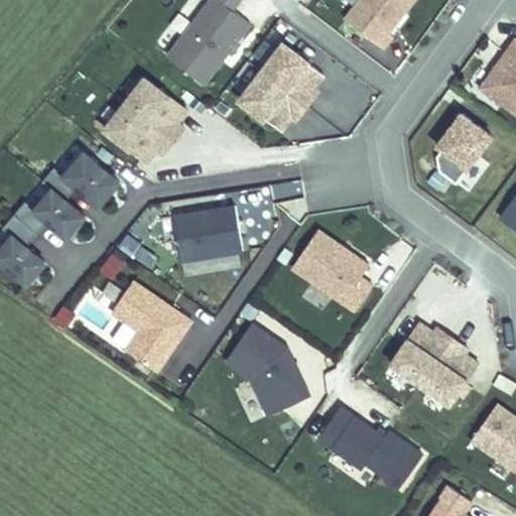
[(208,0),(166,53),(203,82),(249,21),(221,0),(208,0)]
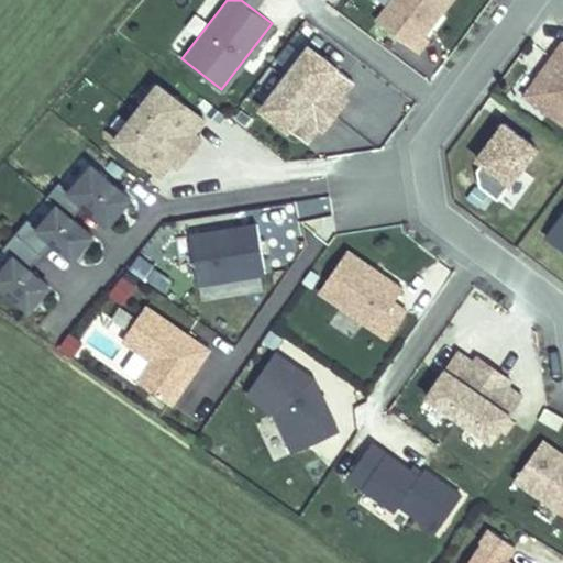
[(387,0),(376,15),(417,46),(427,33),(423,30),(445,0),(387,0)]
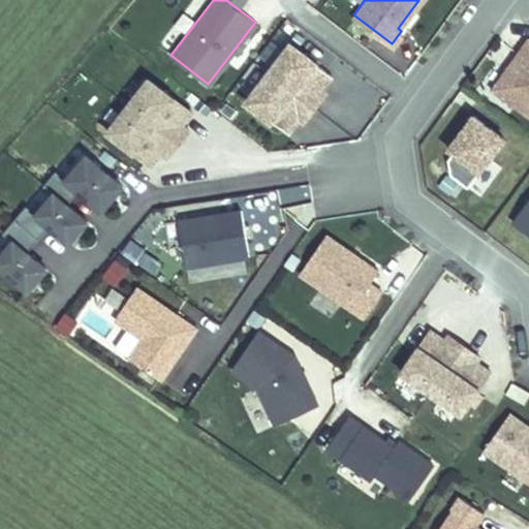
[(528,110),(528,34),(519,49),(523,52),(511,68),(507,65),(493,84),(528,110)]
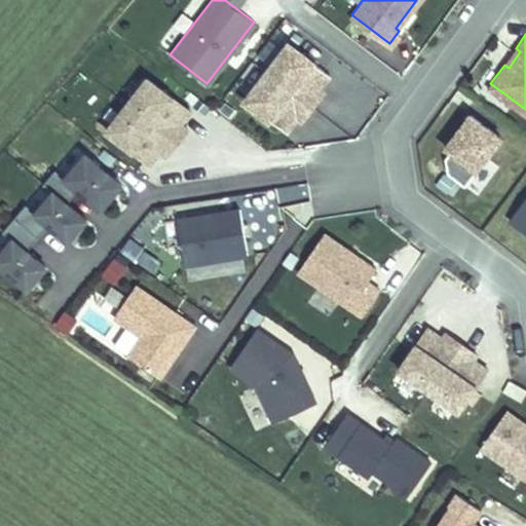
[(288,41),(242,98),(285,130),(295,117),(300,120),(305,124),(328,96),(323,91),(317,87),(329,74),(288,41)]
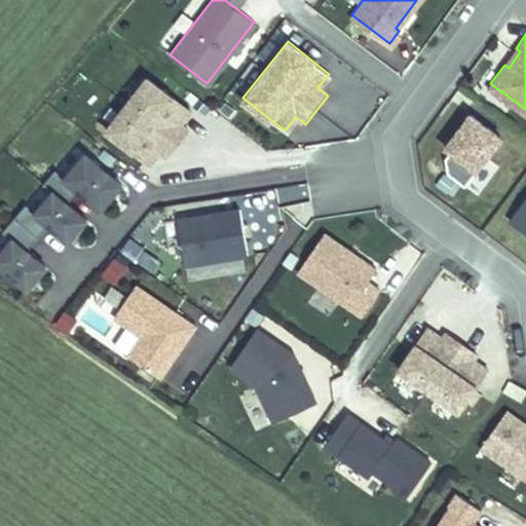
[(509,68),(520,51),(516,48),(504,65),(509,68)]
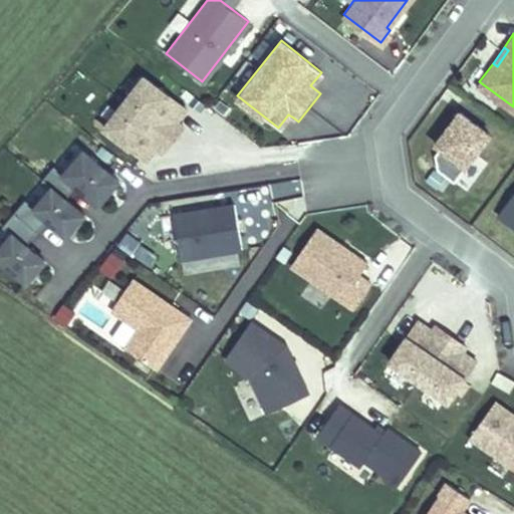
[(315,89),(325,75),(321,72),(310,85),(315,89)]
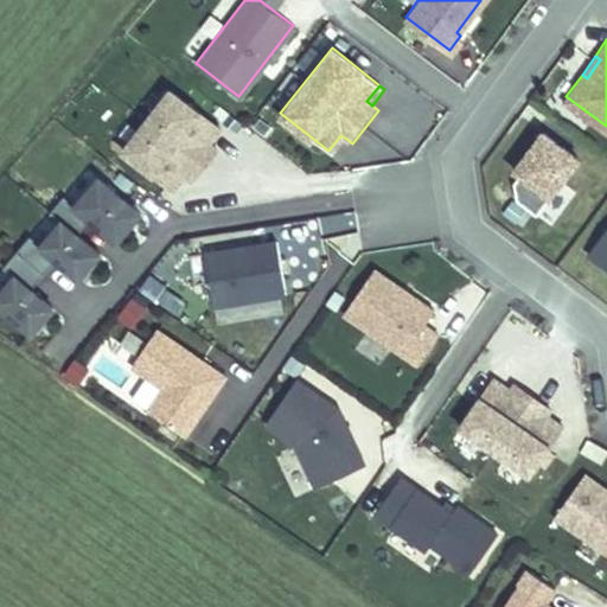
[(170,89),(122,149),(166,184),(178,168),(183,173),(192,179),(216,148),(208,142),(202,138),(213,122),(170,89)]
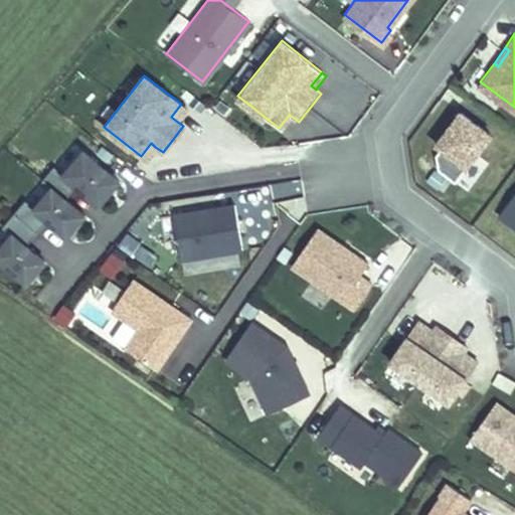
[(176,121),(186,108),(181,104),(171,117),(176,121)]
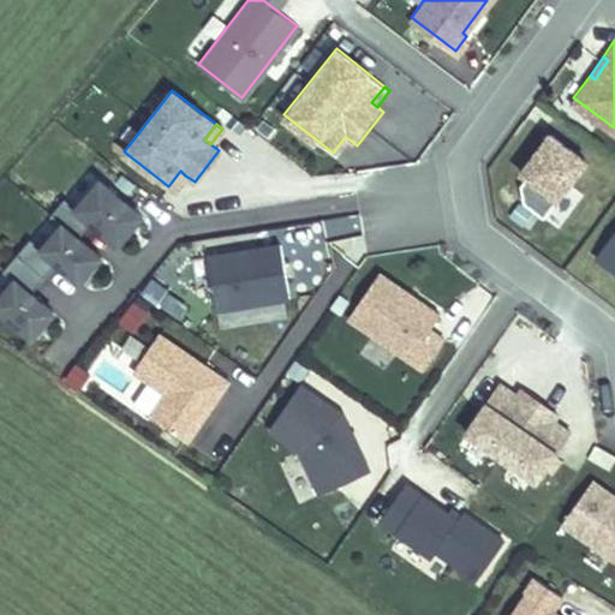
[(590,154),(554,126),(525,165),(531,168),(524,177),(527,195),(548,209),(561,192),(590,154)]
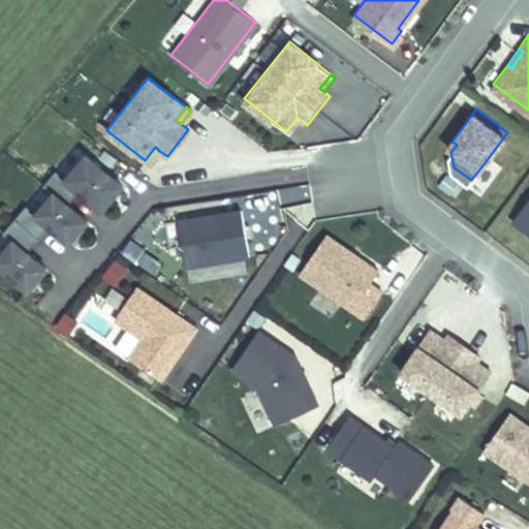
[(290,135),(302,121),(297,118),(286,131),(290,135)]
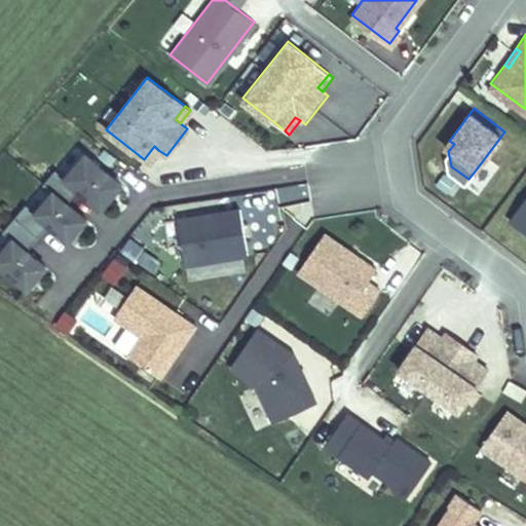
[(149,163),(158,150),(154,146),(144,159),(149,163)]
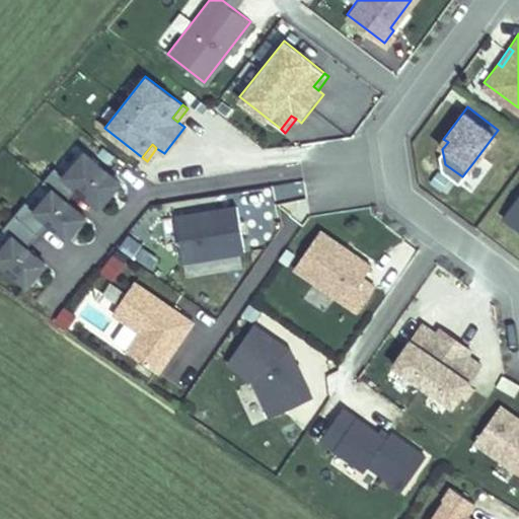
[(119,181),(83,151),(64,173),(54,165),(43,179),(52,188),(34,208),(24,200),(1,226),(11,235),(0,247),(0,261),(26,283),(45,263),(27,247),(49,222),(66,236),(84,215),(65,199),(76,186),(95,203),(108,188),(112,190),(119,181)]
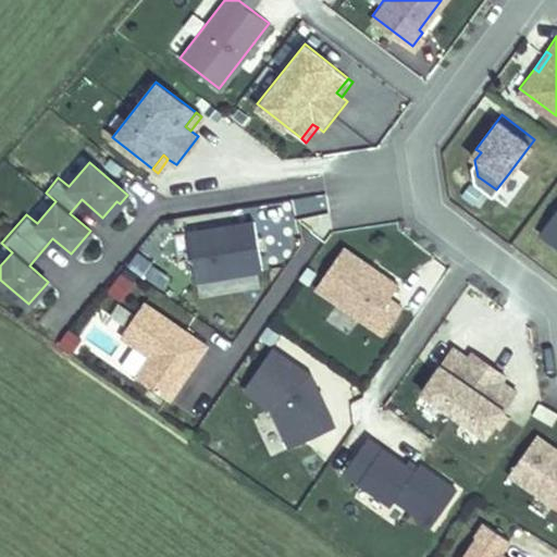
[(106,220),(120,203),(116,201),(102,218),(106,220)]
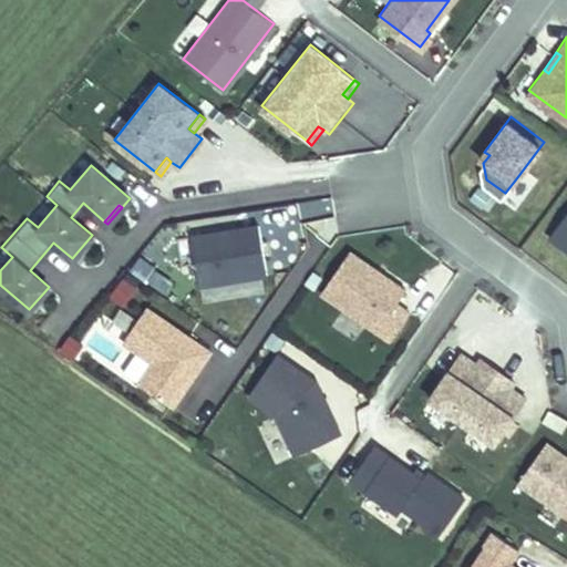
[(566,205),(548,230),(566,244),(566,205)]
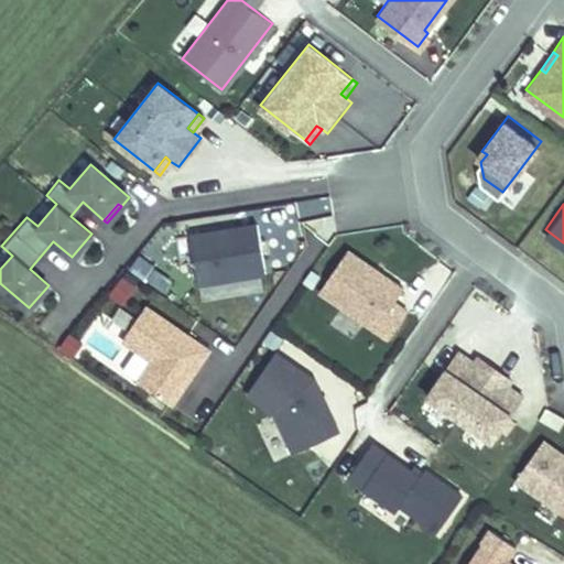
[(191,229),(198,279),(267,268),(259,219),(191,229)]
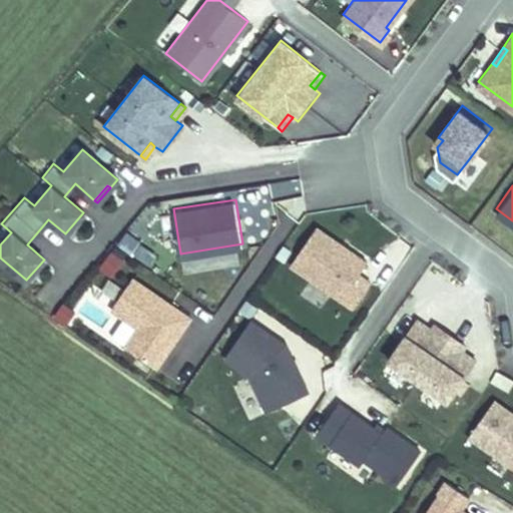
[(358,273),(365,262),(315,226),(289,264),(351,307),(369,281),(358,273)]
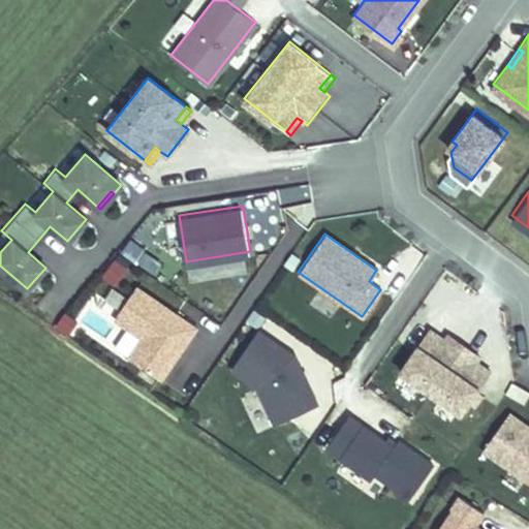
[(114,258),(101,276),(116,286),(128,269),(114,258)]
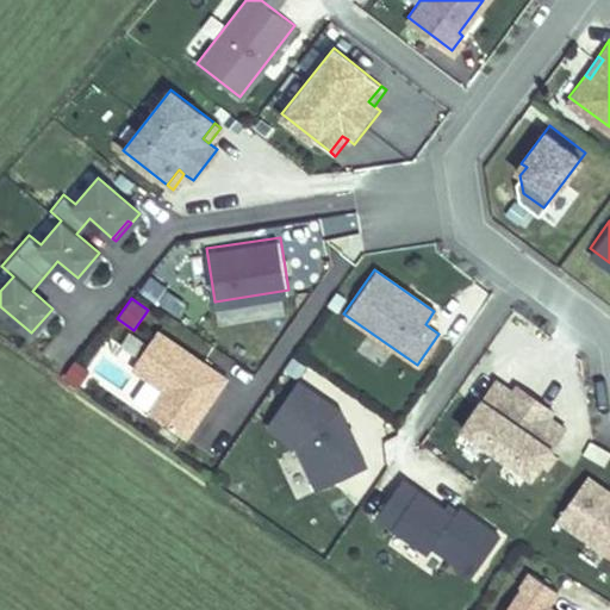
[(147,412),(182,436),(203,408),(197,404),(206,390),(212,393),(226,379),(155,330),(130,367),(162,388),(147,412)]
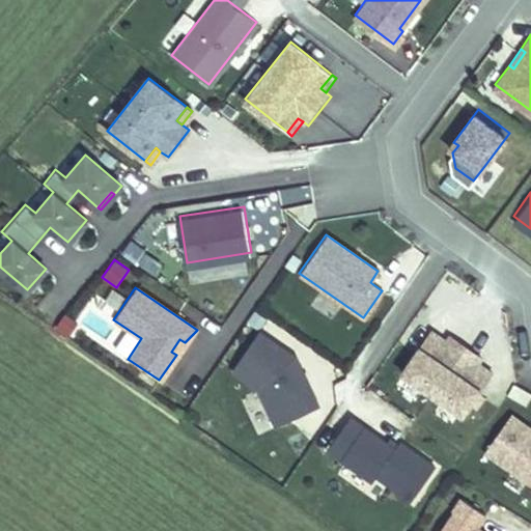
[(441,337),(430,330),(426,335),(437,342),(441,337)]
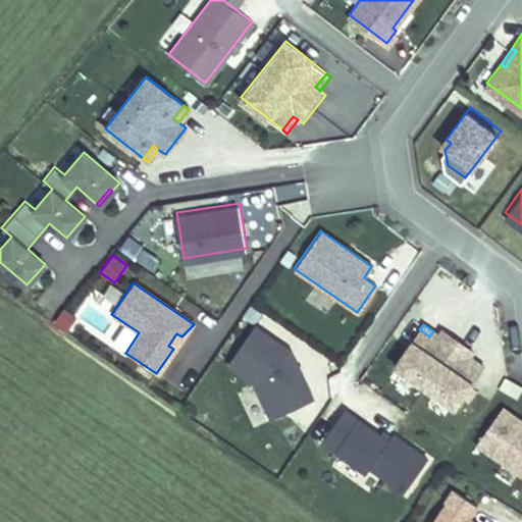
[(312,399),(295,362),(291,364),(286,355),(290,350),(254,325),(227,363),(251,379),(270,419),(312,399)]
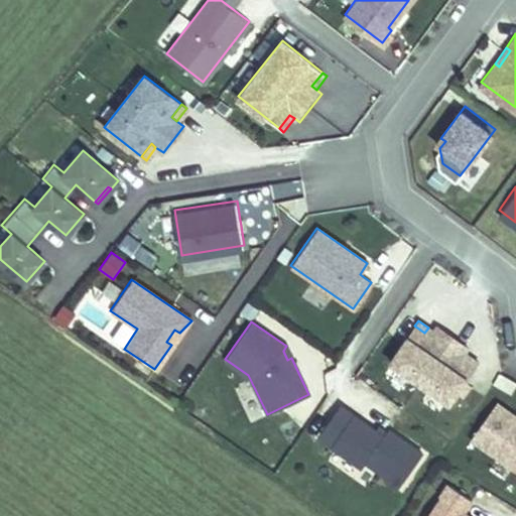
[(390,362),(447,403),(474,367),(459,357),(462,352),(466,347),(435,326),(429,336),(424,333),(414,326),(390,362)]
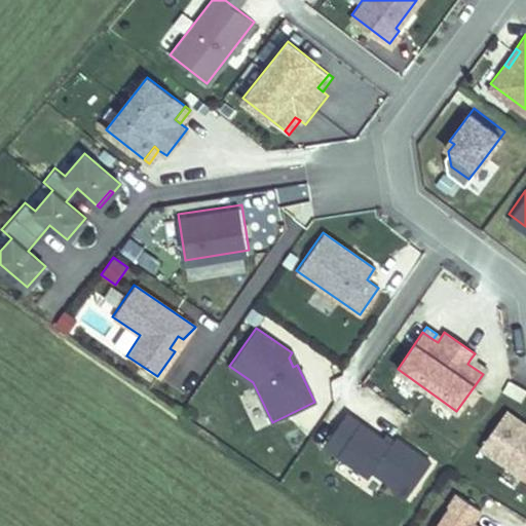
[(175,351),(183,339),(178,336),(170,348),(175,351)]
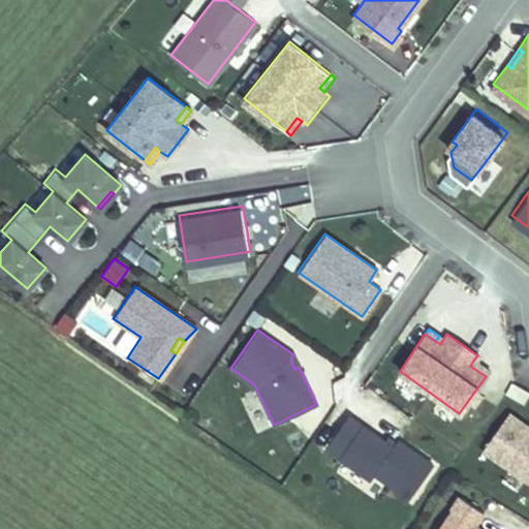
[(299,367),(293,354),(290,360),(294,369),(299,367)]
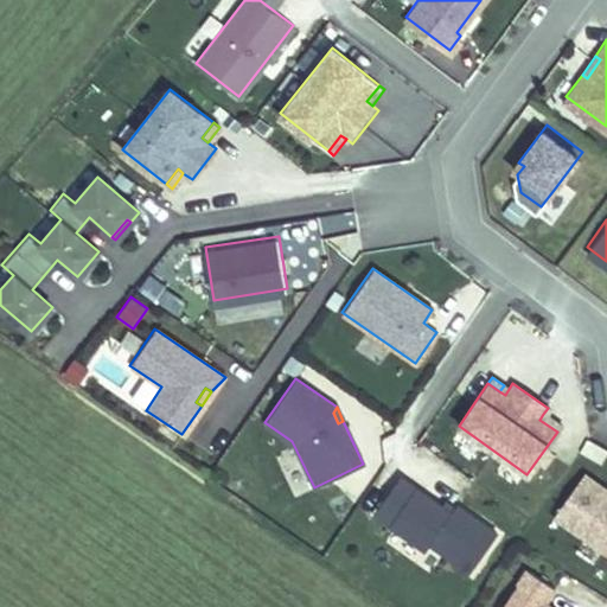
[(561,426),(543,414),(540,420),(557,432),(561,426)]
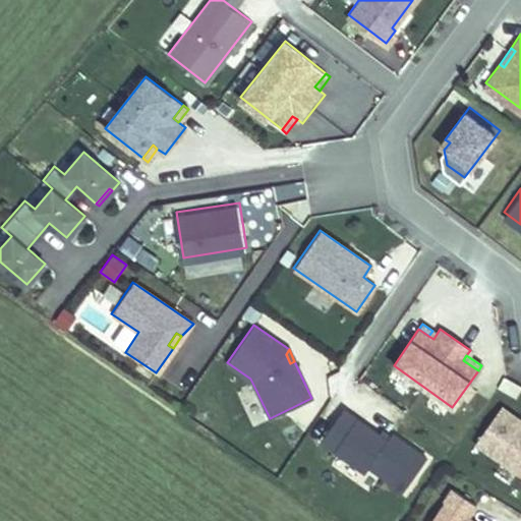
[(520,415),(501,402),(476,439),(520,469),(520,415)]
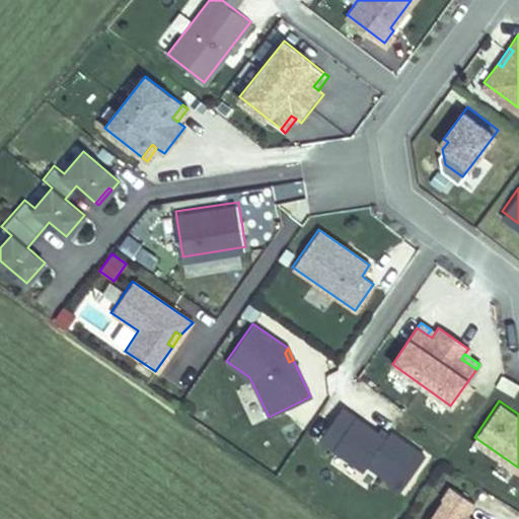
[(365,463),(400,489),(424,456),(389,432),(387,434),(384,438),(376,433),(341,408),(318,439),(361,468),(365,463)]
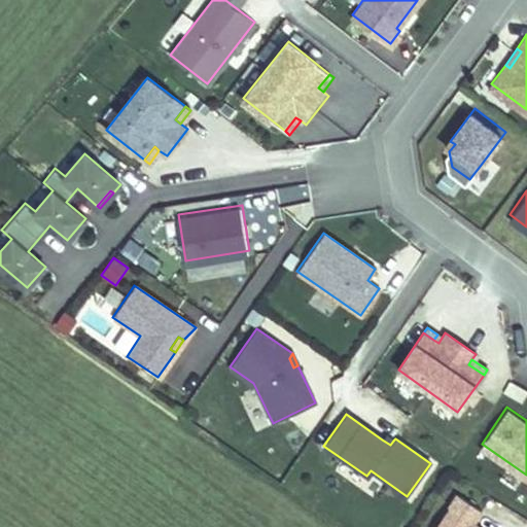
[(393,441),(385,434),(382,440),(390,445),(393,441)]
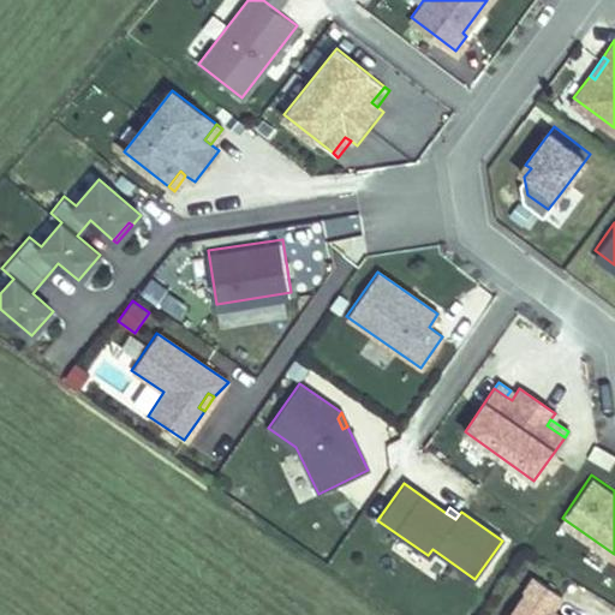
[(533,572),(505,614),(565,614),(551,605),(561,590),(533,572)]
